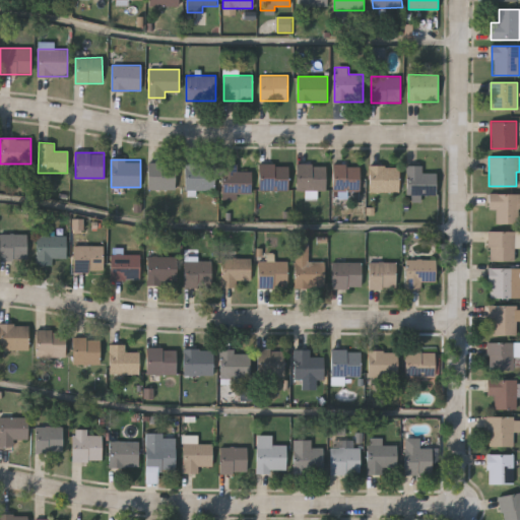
[(176,189),(148,189),(148,164),(176,164),(176,189)]
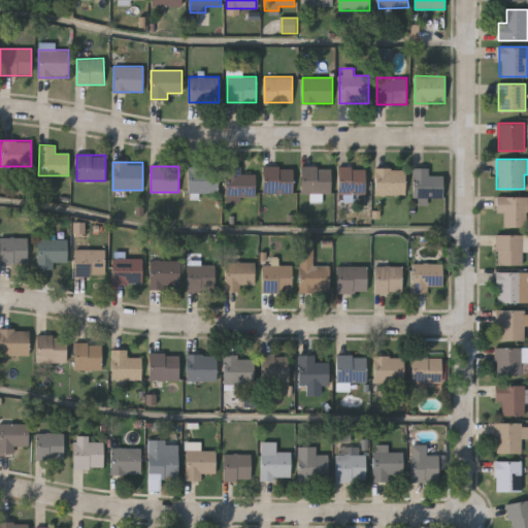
[(188,166),(218,166),(218,192),(188,192),(188,166)]
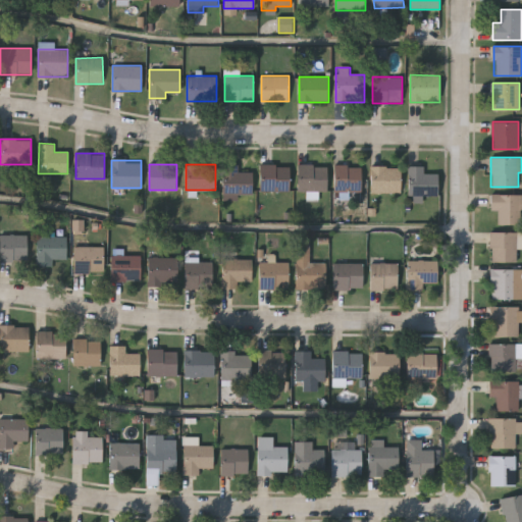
[(238,171),(252,171),(252,193),(222,193),(222,164),(238,164),(238,171)]
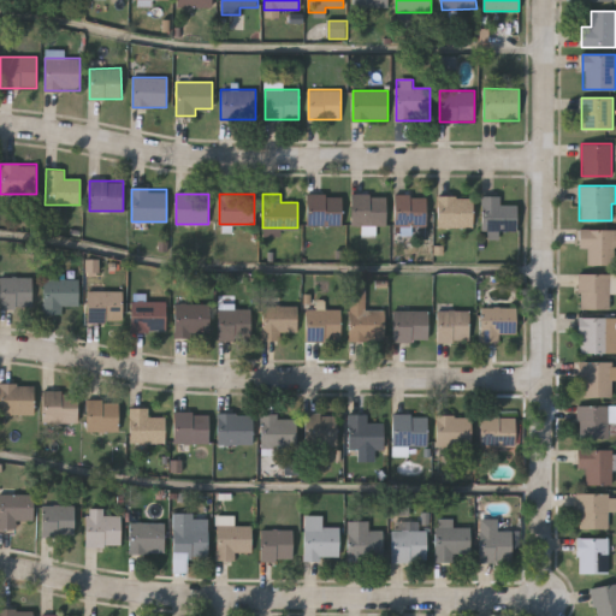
[(386,194),(386,226),(351,226),(351,194),(386,194)]
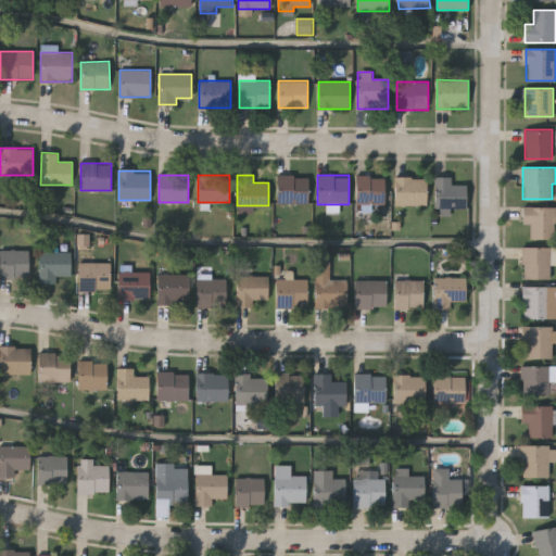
[(308,203),(277,203),(277,176),(308,176),(308,203)]
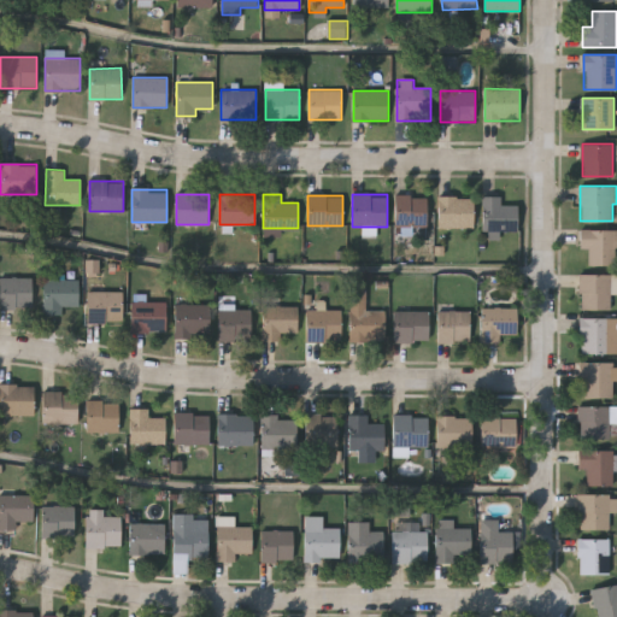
[(500,195),(500,205),(518,205),(518,231),(483,231),(483,195),(500,195)]
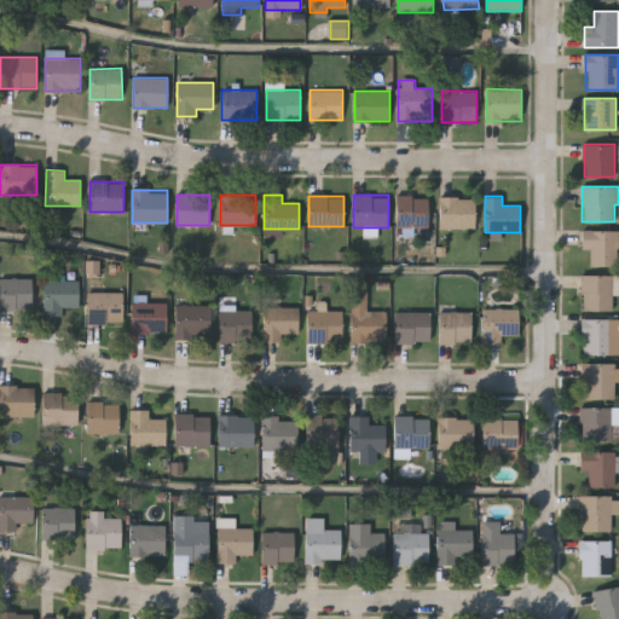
[(429,197),(429,227),(397,227),(397,197),(429,197)]
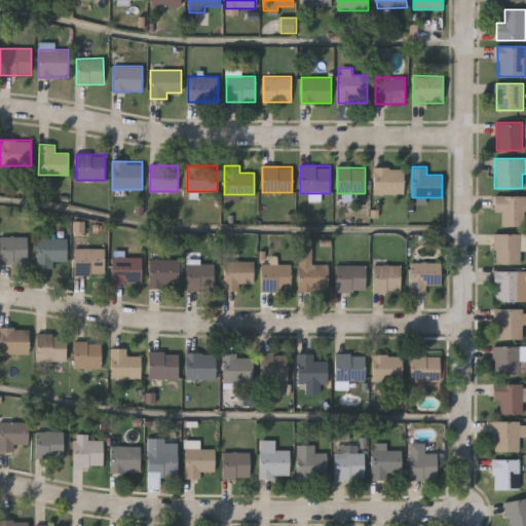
[(404,194),(373,194),(373,167),(404,167),(404,194)]
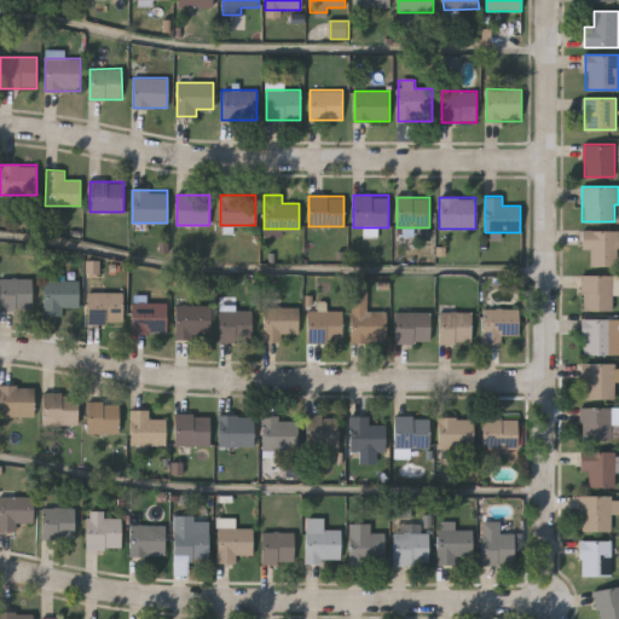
[(618,230),(618,265),(591,265),(591,249),(582,249),(582,230),(618,230)]
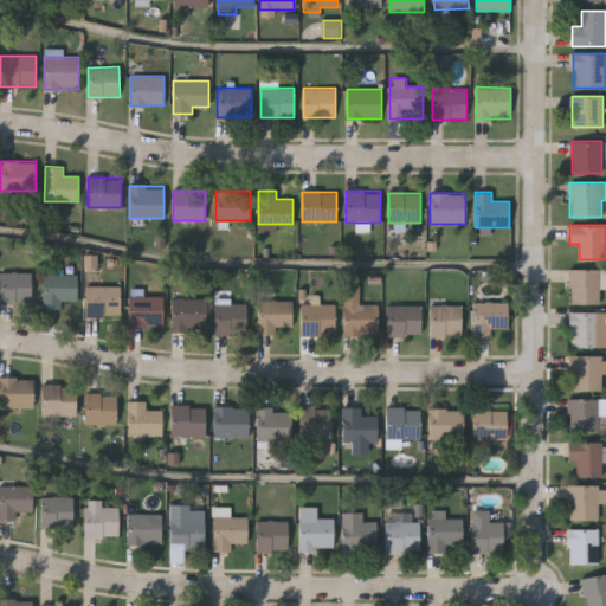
[(100,256),(85,256),(85,272),(98,272),(100,256)]
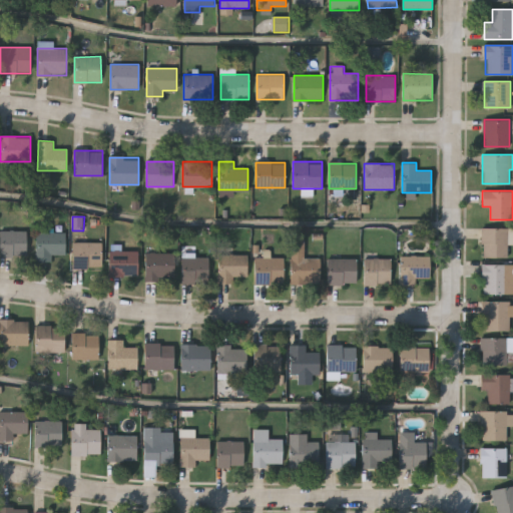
[(508,257),(482,258),(482,227),(508,227),(508,257)]
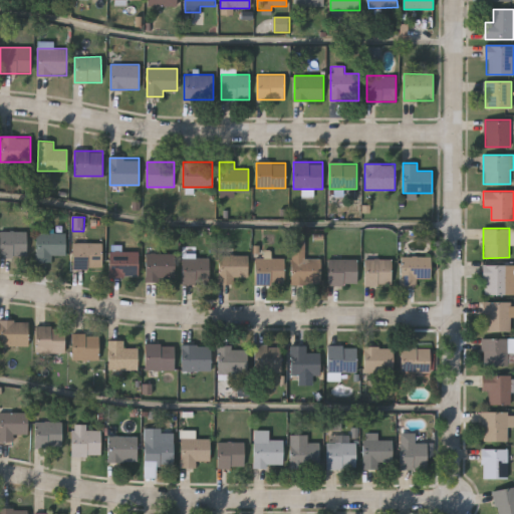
[(0,232),(26,232),(26,257),(0,257),(0,232)]
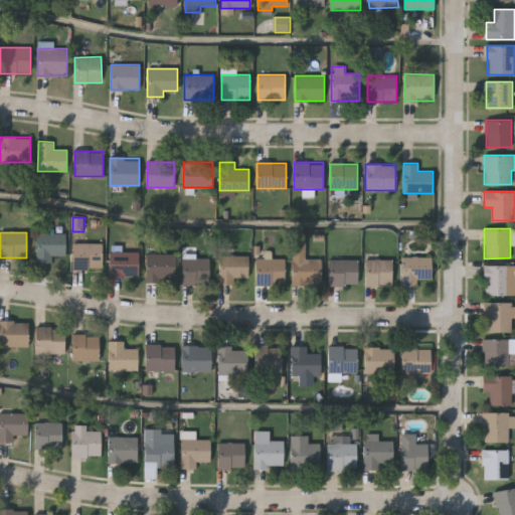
[(36,263),(36,233),(64,233),(64,263),(36,263)]
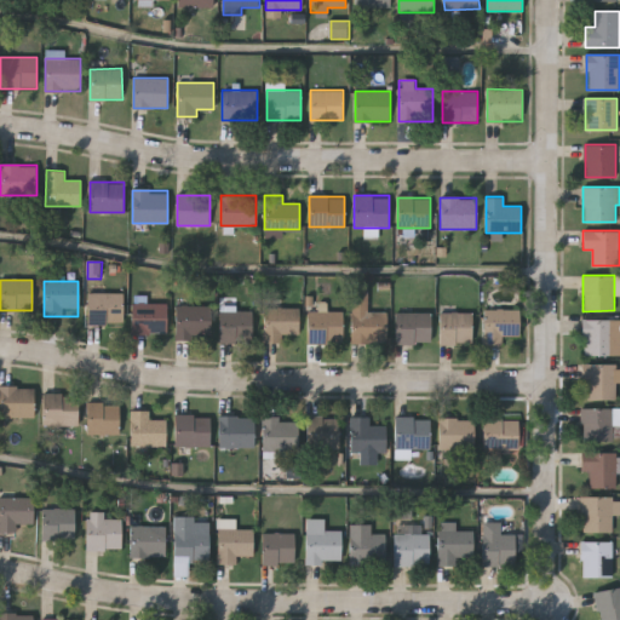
[(386,313),(386,343),(352,343),(352,287),(368,287),(368,313),(386,313)]
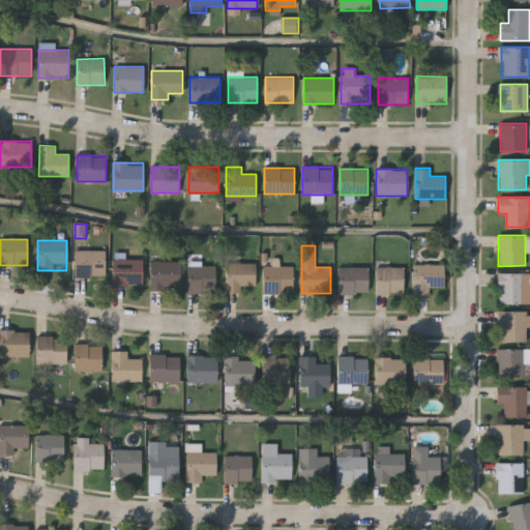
[(106,277),(75,277),(75,251),(106,251),(106,277)]
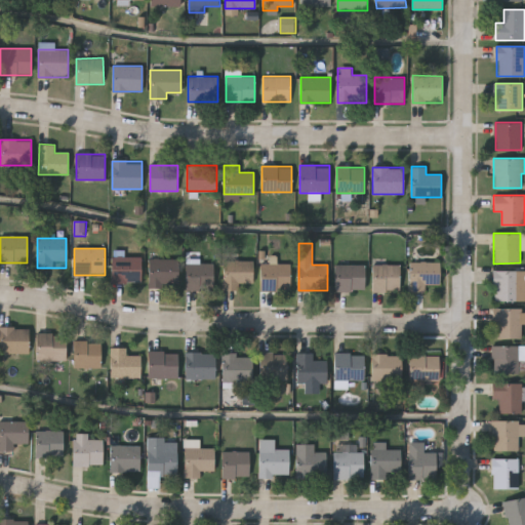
[(111,282),(111,256),(142,256),(142,282),(111,282)]
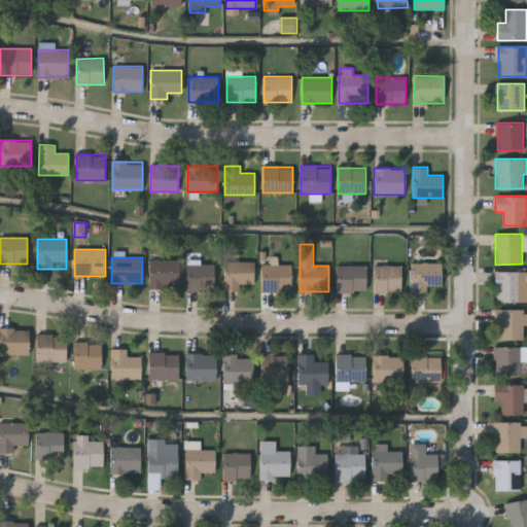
[(179,259),(179,288),(149,288),(149,259),(179,259)]
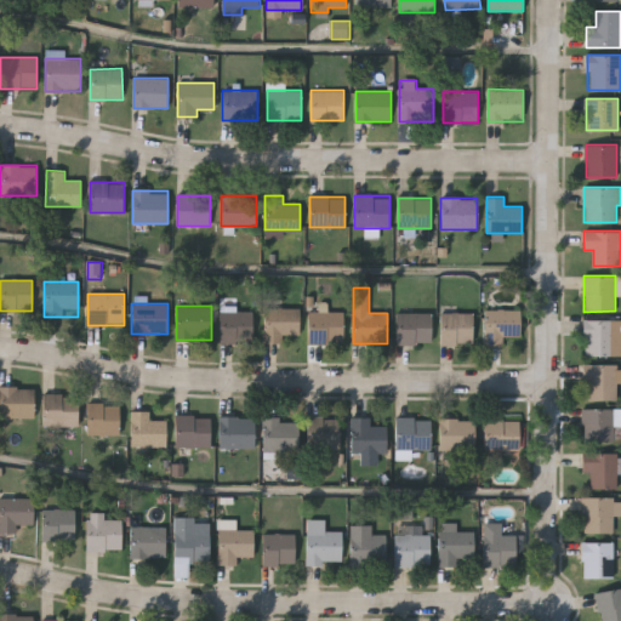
[(300,308),(300,335),(283,335),(283,343),(265,343),(265,308),(300,308)]
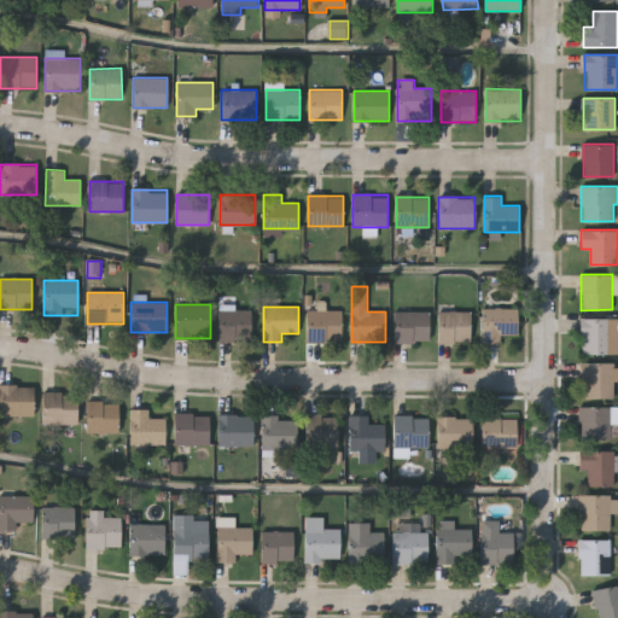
[(518,309),(518,334),(501,334),(501,343),(484,343),(484,309),(518,309)]
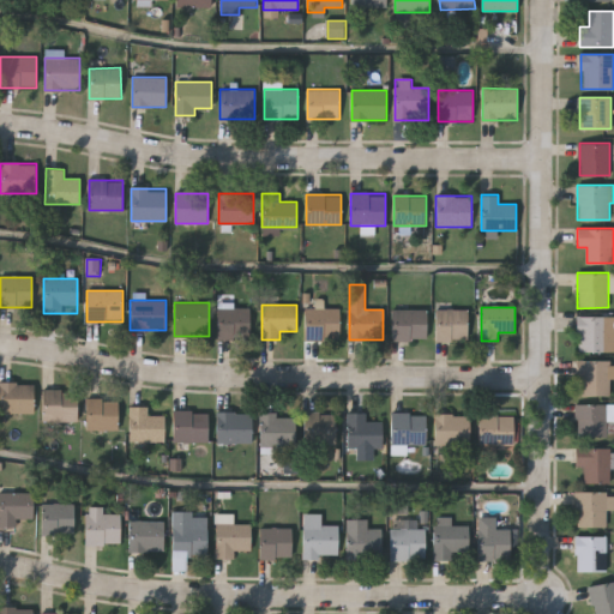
[(339,308),(339,339),(304,339),(304,308),(339,308)]
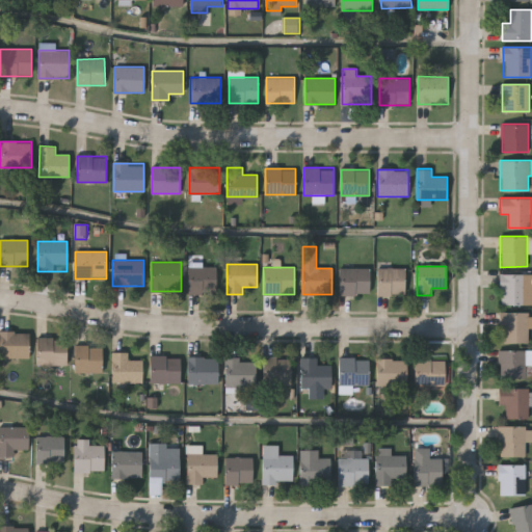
[(217,268),(217,294),(189,294),(189,268),(217,268)]
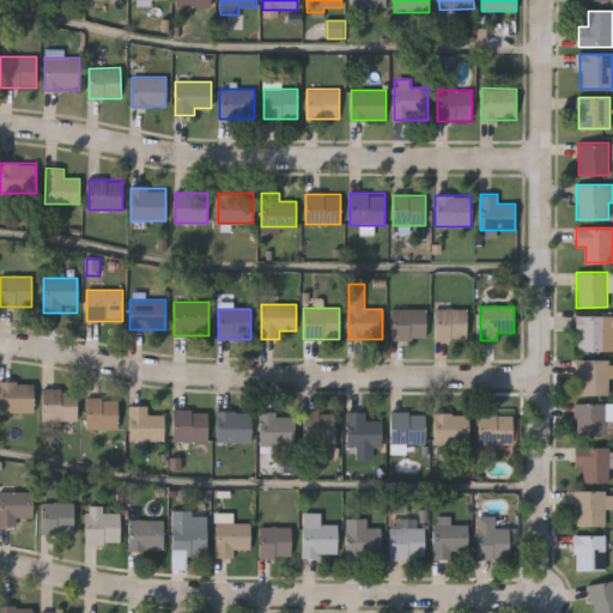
[(392,339),(392,309),(426,310),(426,340),(392,339)]
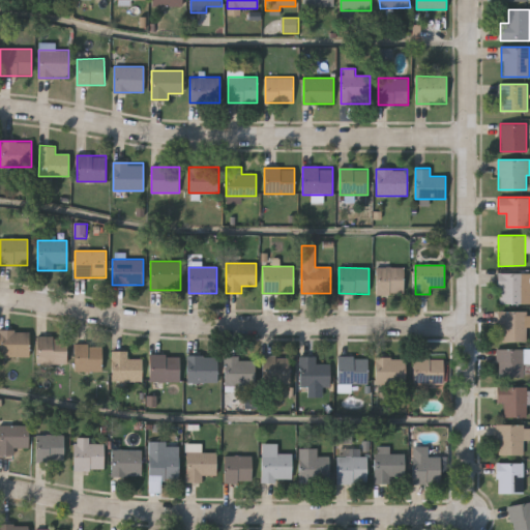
[(404,267),(404,294),(376,294),(376,267),(404,267)]
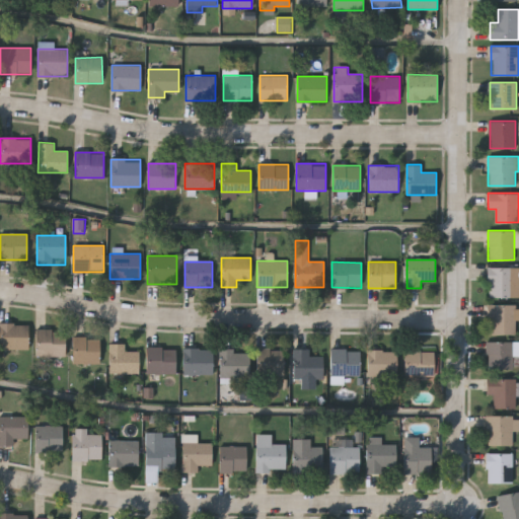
[(518,297),(488,297),(488,268),(518,268),(518,297)]
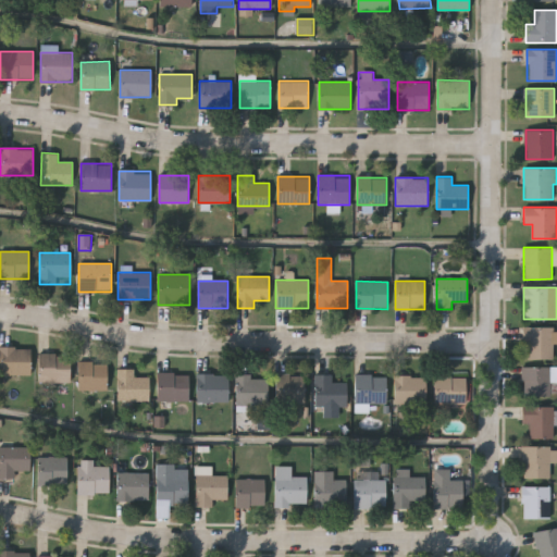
[(524,358),(524,327),(556,327),(556,344),(554,344),(554,358),(524,358)]
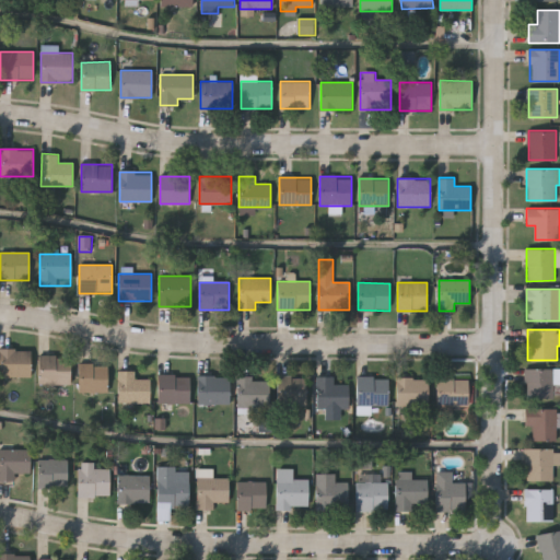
[(0,377),(0,349),(31,349),(31,377),(0,377)]
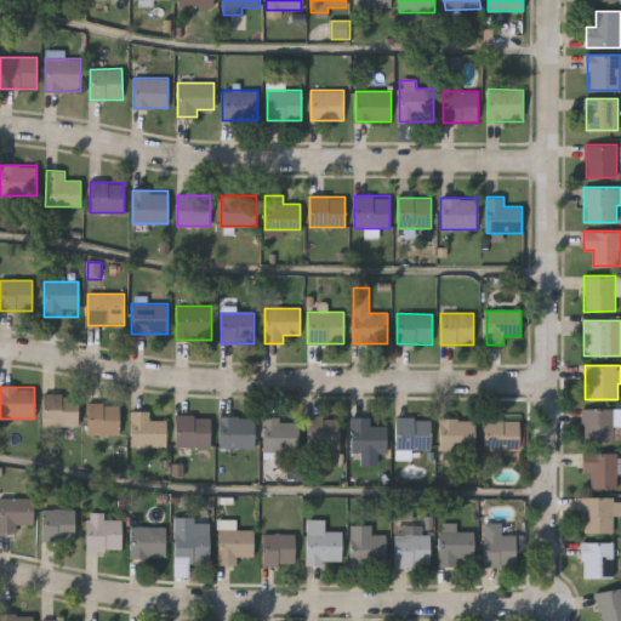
[(78,426),(44,426),(44,394),(78,394),(78,426)]
